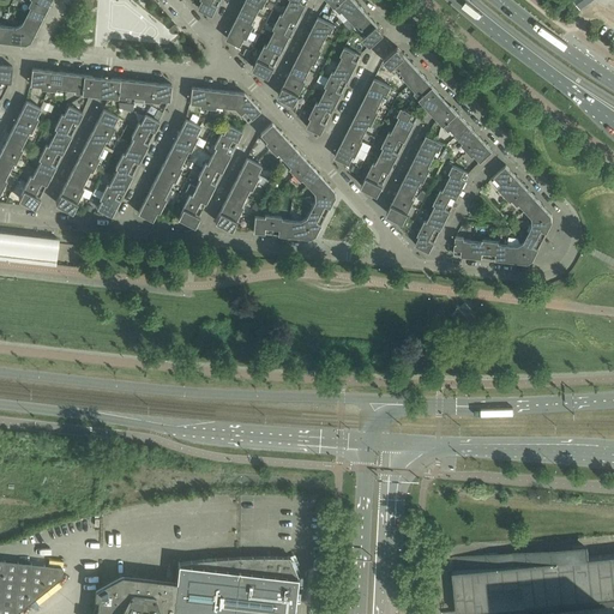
[(50,6),(37,0),(31,0),(30,5),(32,6),(28,14),(42,22),(50,6)]
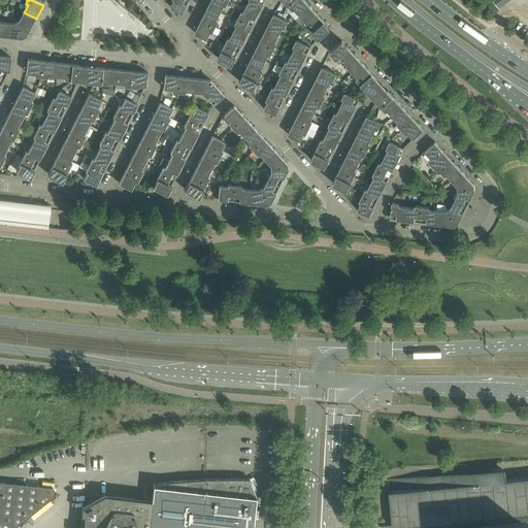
[(189,0),(173,0),(171,6),(184,12),(189,0)]
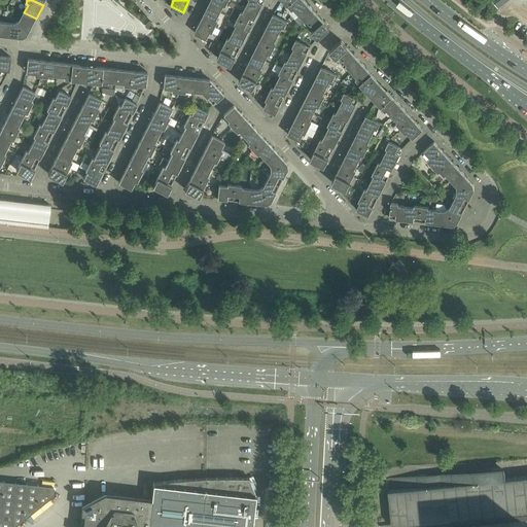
[(210,0),(208,5),(220,11),(224,4),(225,5),(229,0),(210,0)]
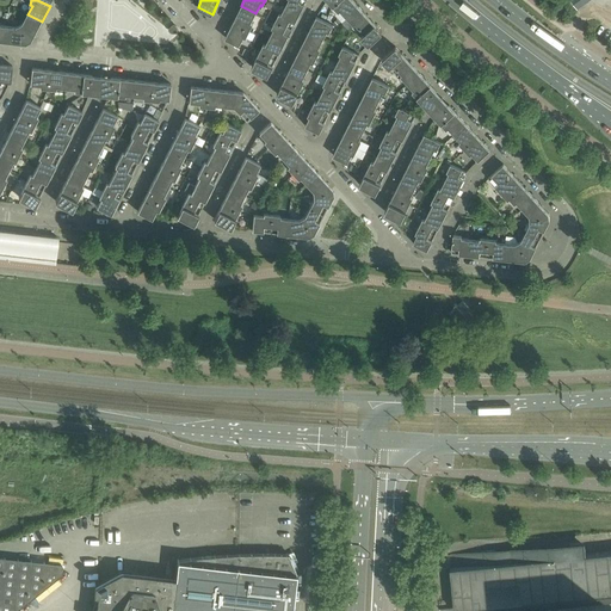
[(288,0),(287,6),(300,13),(306,0),(288,0)]
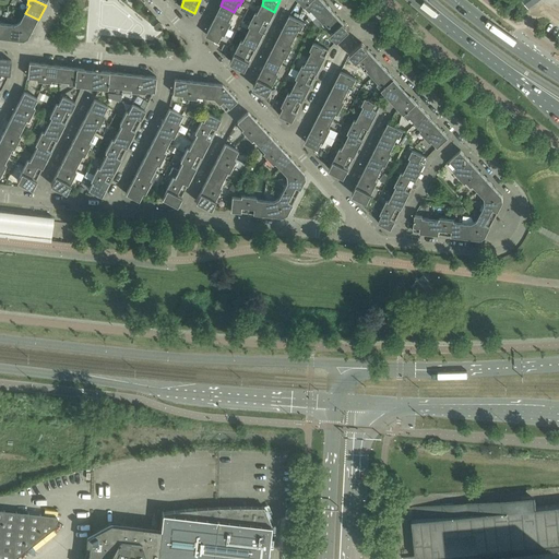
[(328,6),(322,0),(310,0),(305,6),(310,10),(311,9),(318,15),(328,6)]
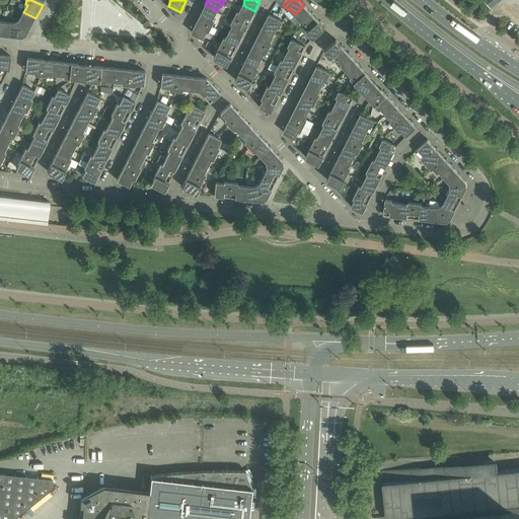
[(205,5),(199,18),(212,25),(215,19),(214,18),(217,11),(205,5)]
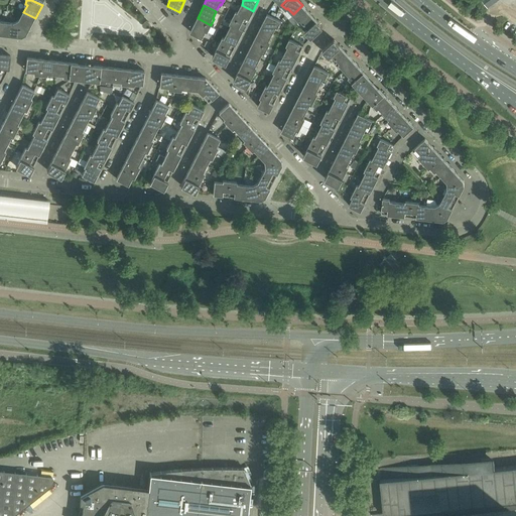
[(253,11),(242,5),(238,12),(236,11),(233,17),(247,24),(253,11)]
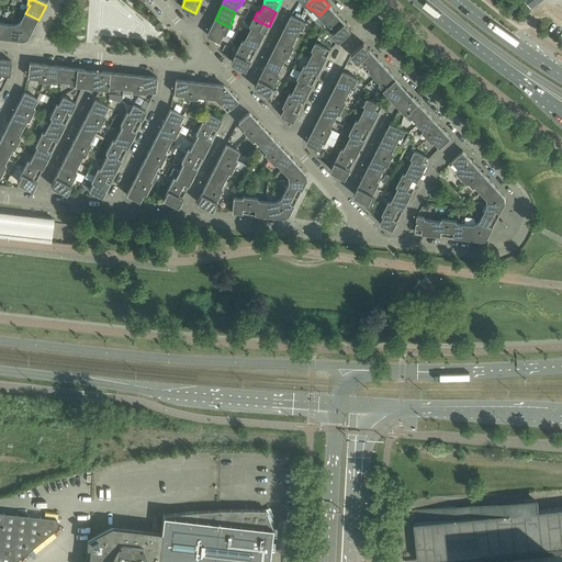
[(340,18),(329,6),(319,15),(325,22),(323,23),(328,29),(340,18)]
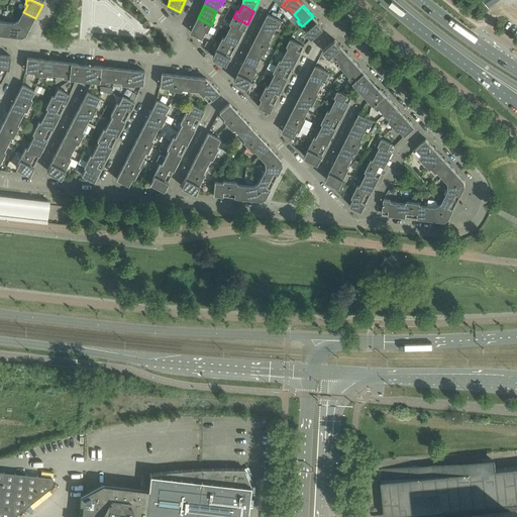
[(35,18),(23,12),(20,19),(17,20),(25,35),(27,34),(35,18)]
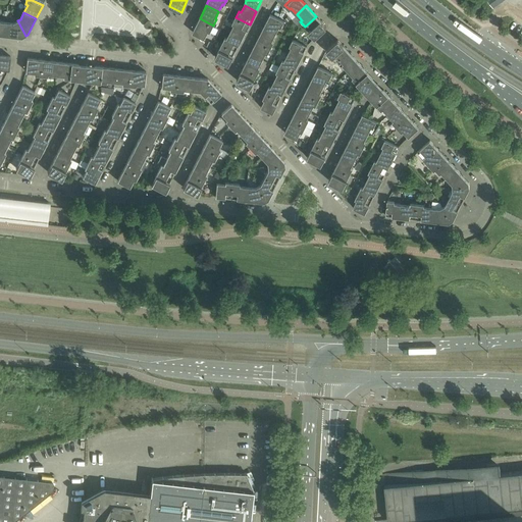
[(271,13),(264,28),(276,34),(279,27),(281,28),(284,20),(271,13)]
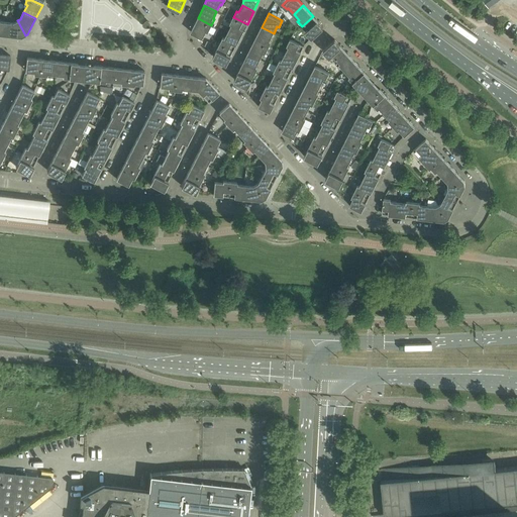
[(323,26),(313,16),(302,26),(312,37),(323,26)]
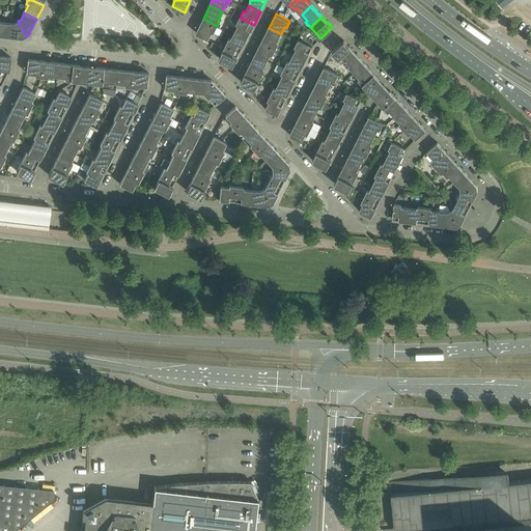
[(254,25),(240,18),(236,24),(239,25),(234,32),(247,38),(254,25)]
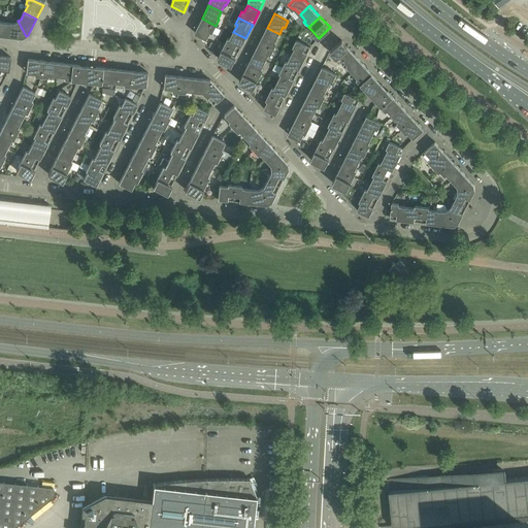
[(202,19),(195,33),(207,38),(210,31),(212,32),(216,26),(202,19)]
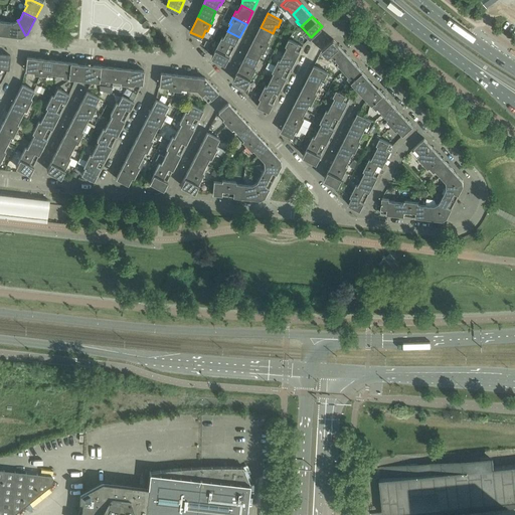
[(14,22),(6,21),(5,34),(23,36),(25,35),(17,20),(14,22)]
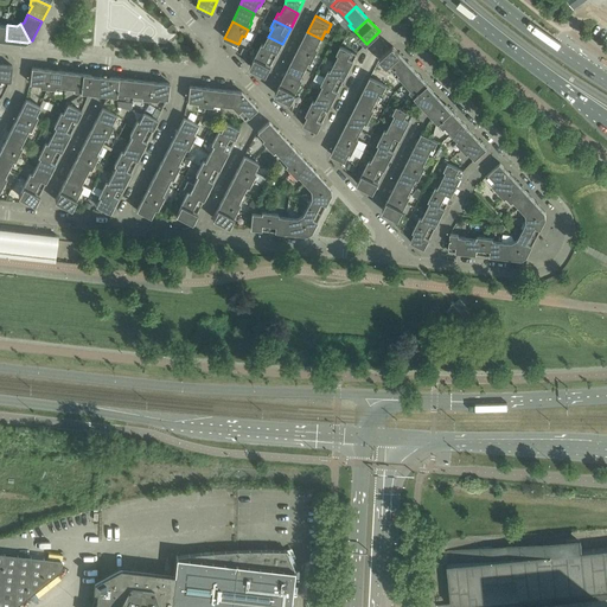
[(307,32),(299,48),(315,56),(319,48),(317,48),(321,39),(307,32)]
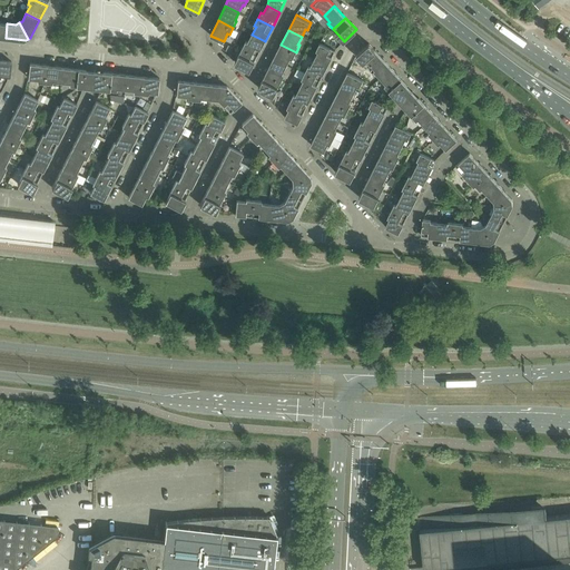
[(265,41),(252,35),(248,41),(246,41),(243,48),(258,55),(265,41)]
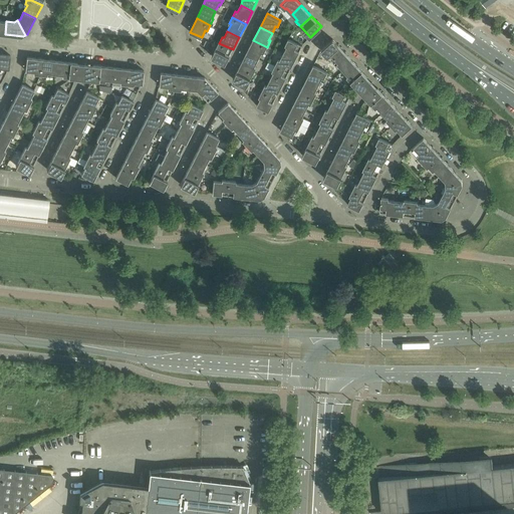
[(287,46),(284,53),(295,59),(302,45),(289,38),(285,45),(287,46)]
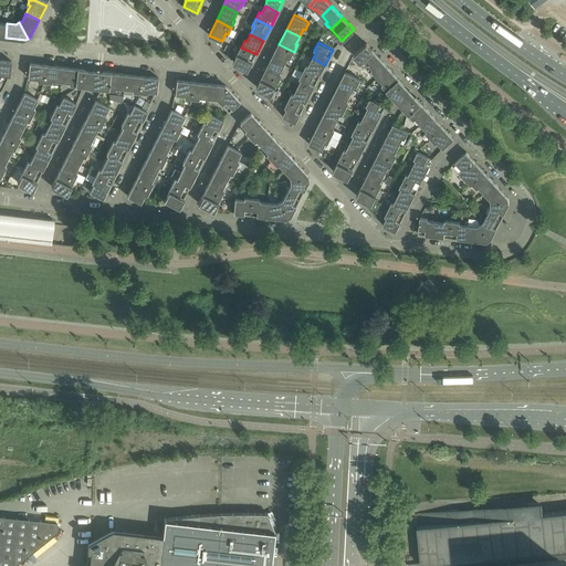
[(354,54),(365,66),(378,55),(367,43),(354,54)]
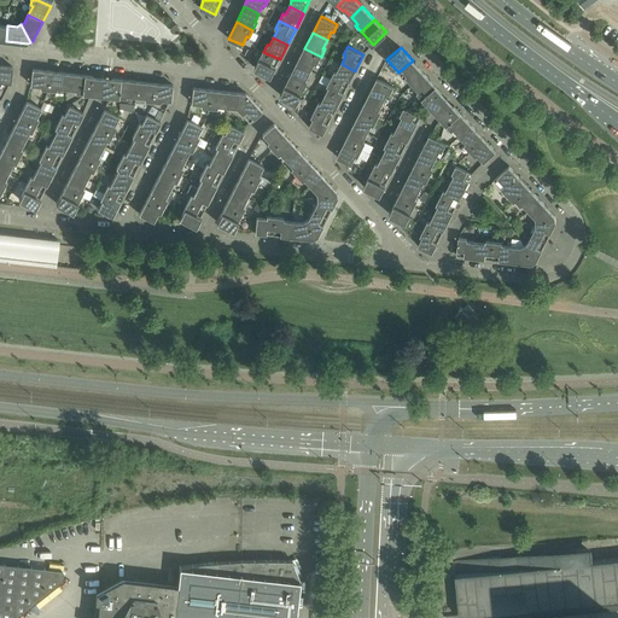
[(304,48),(297,64),(310,71),(315,63),(318,64),(321,57),(304,48)]
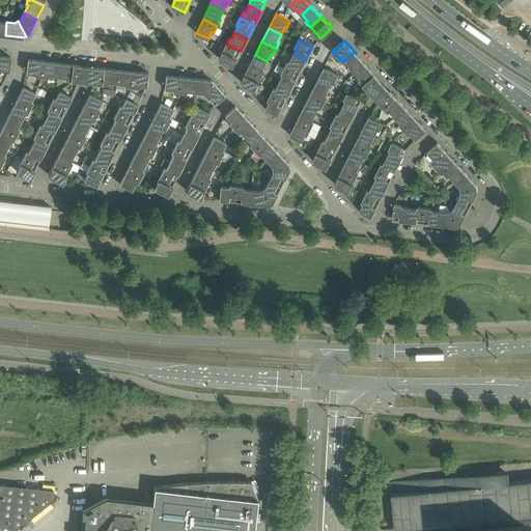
[(241,51),(226,45),(219,58),(233,65),(241,51)]
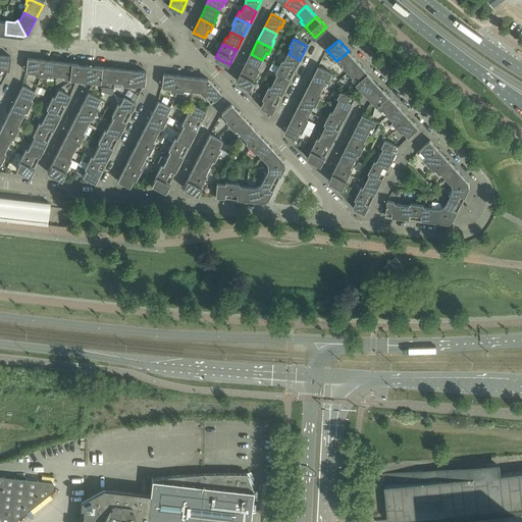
[(359,62),(349,51),(336,61),(342,66),(344,65),(349,71),(359,62)]
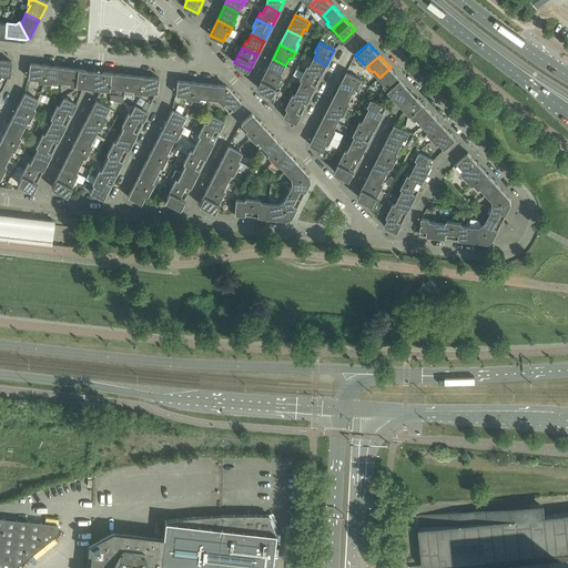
[(11,61),(0,59),(0,75),(0,77),(0,74),(10,75),(11,61)]
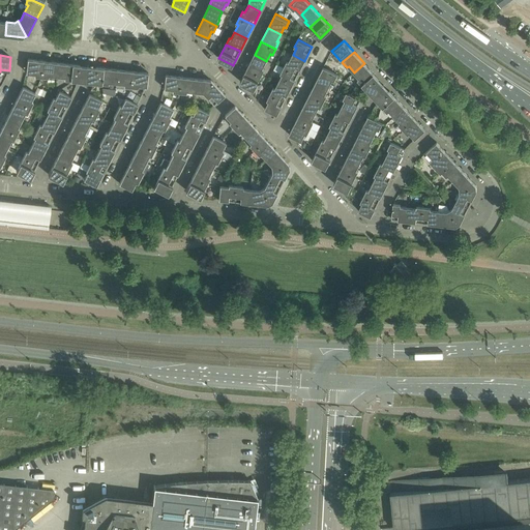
[(255,55),(247,67),(262,75),(265,68),(263,67),(266,61),(255,55)]
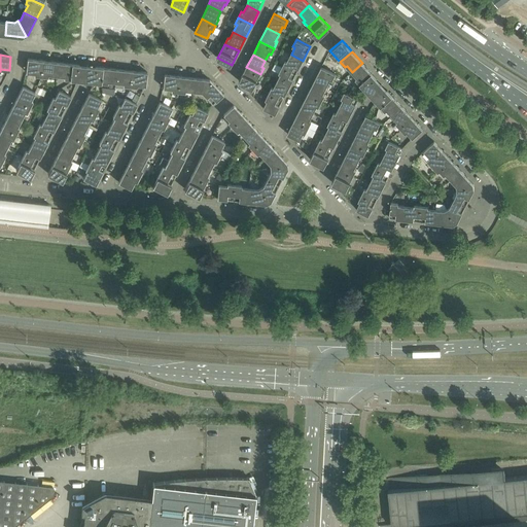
[(303,61),(291,55),(287,61),(285,61),(282,67),(296,73),(303,61)]
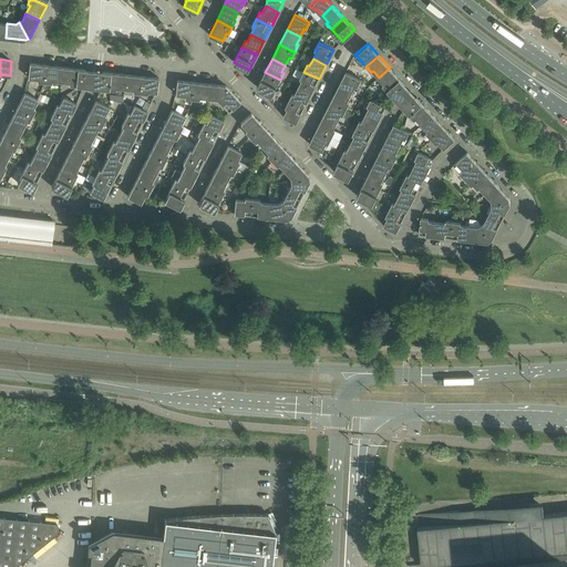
[(47,64),(30,63),(28,78),(37,79),(37,81),(44,81),(47,64)]
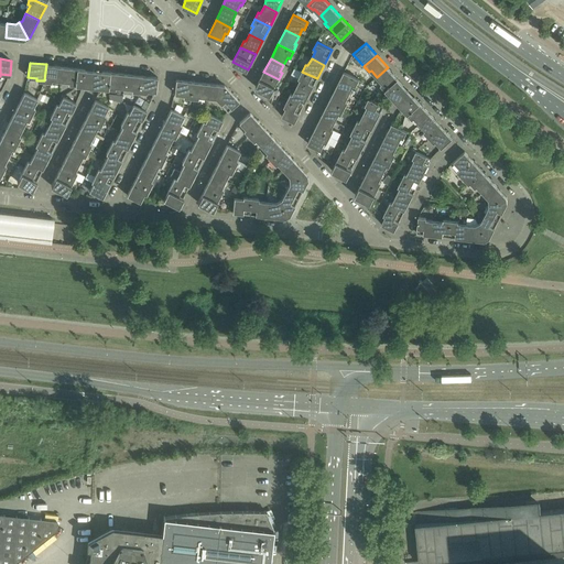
[(62,66),(46,64),(44,80),(52,82),(52,79),(61,80),(62,66)]
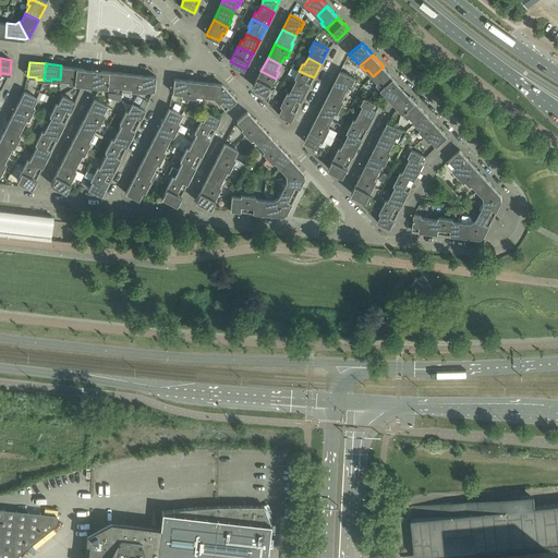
[(76,68),(61,65),(60,80),(68,81),(68,83),(75,84),(76,68)]
